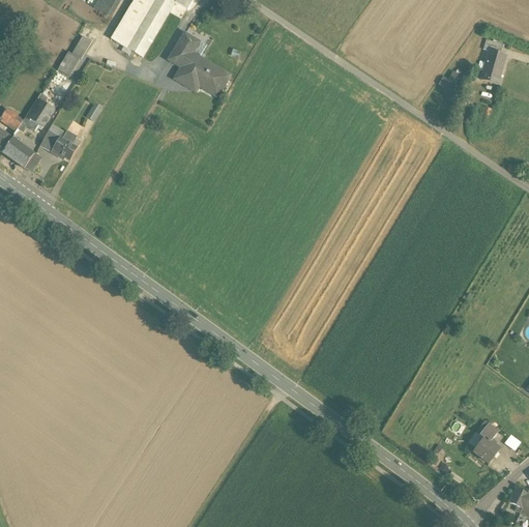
[(95,0),(92,6),(107,15),(115,0),(95,0)]
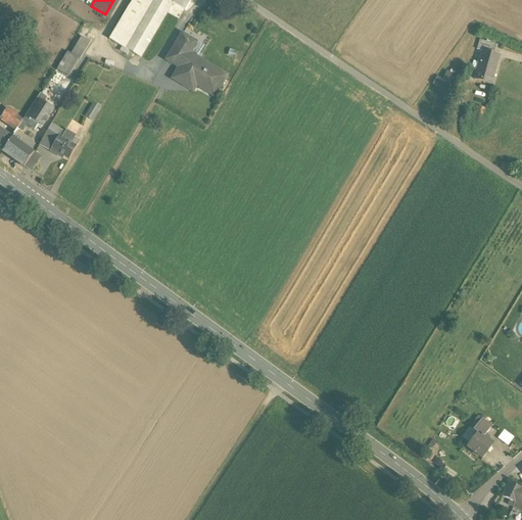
[(123,24),(116,24),(108,38),(119,44),(122,45),(125,48),(152,0),(130,0),(122,14),(126,19),(123,24)]
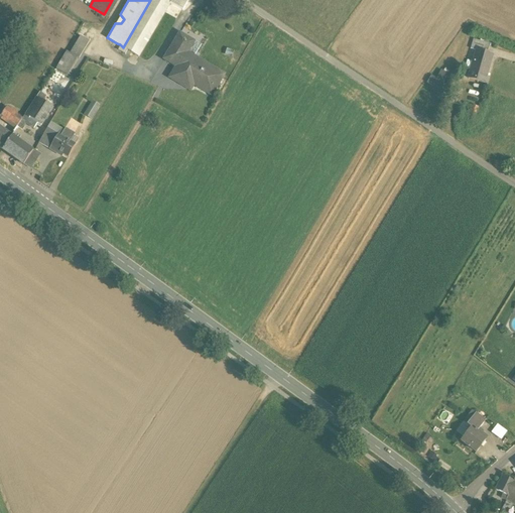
[(150,0),(123,47),(120,44),(117,49),(124,52),(126,48),(137,55),(169,2),(170,0),(150,0)]
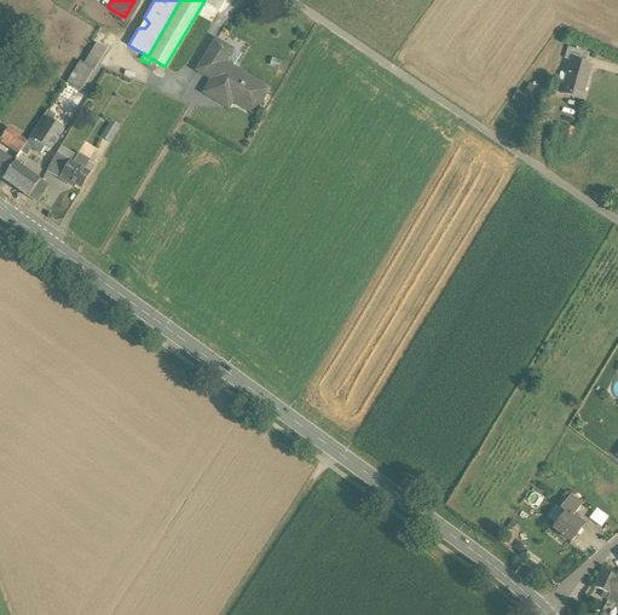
[(204,0),(203,3),(218,11),(224,0),(204,0)]
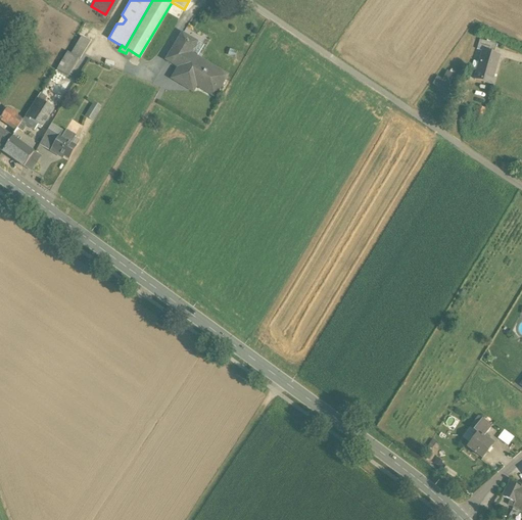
[(194,41),(182,33),(177,41),(190,49),(194,41)]
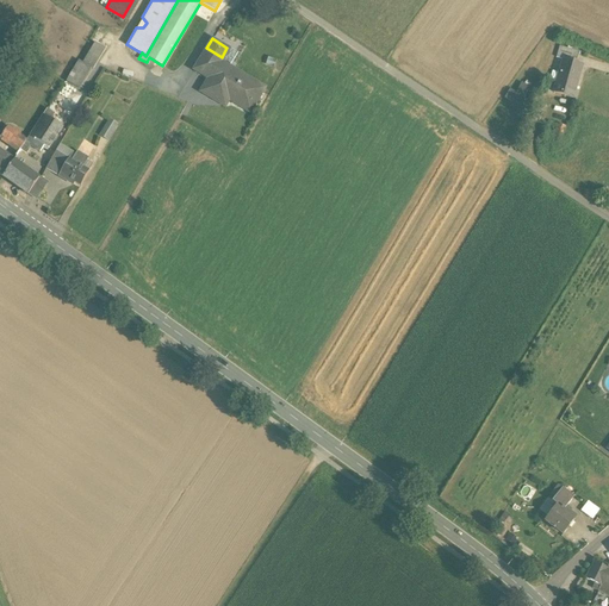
[(94,41),(82,61),(91,66),(92,67),(105,47),(94,41)]
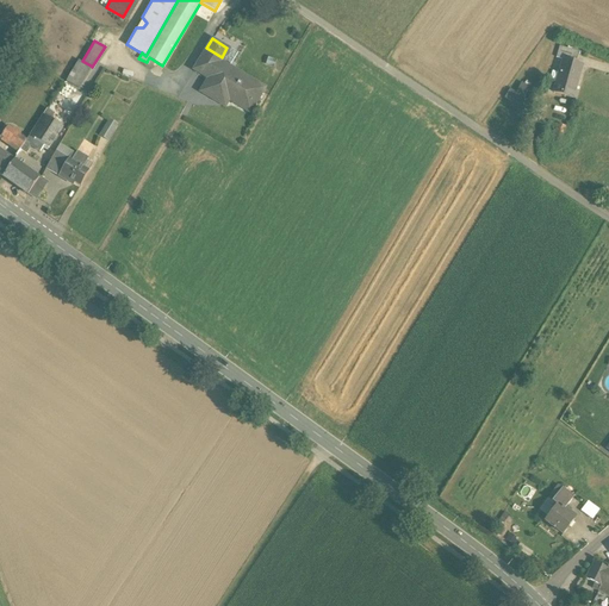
[(578,50),(558,44),(555,55),(563,57),(575,61),(578,50)]
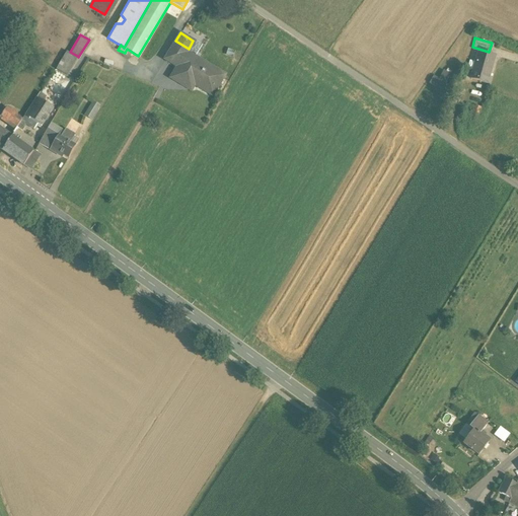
[(189,49),(175,41),(164,59),(176,66),(170,77),(180,83),(186,74),(209,88),(215,79),(219,82),(223,74),(187,52),(189,49)]
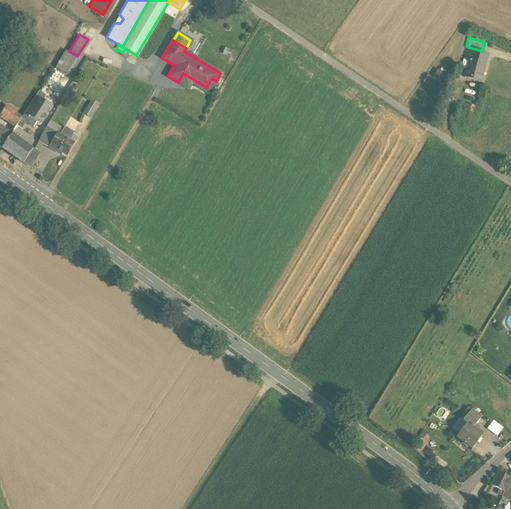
[(482,51),(472,48),(468,62),(483,67),(487,53),(482,51)]
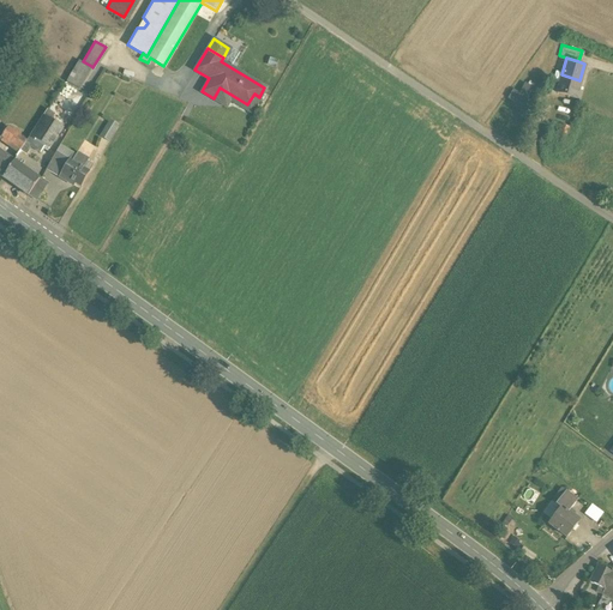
[(83,61),(78,59),(66,79),(78,86),(91,66),(83,61)]
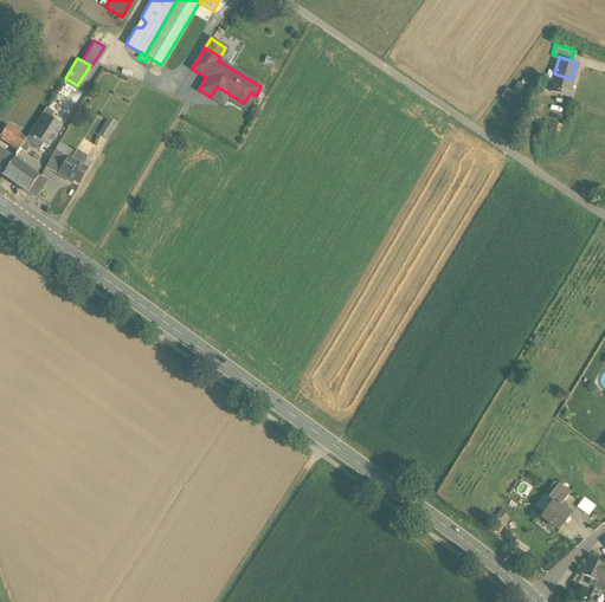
[(572,79),(554,73),(549,89),(567,96),(572,79)]
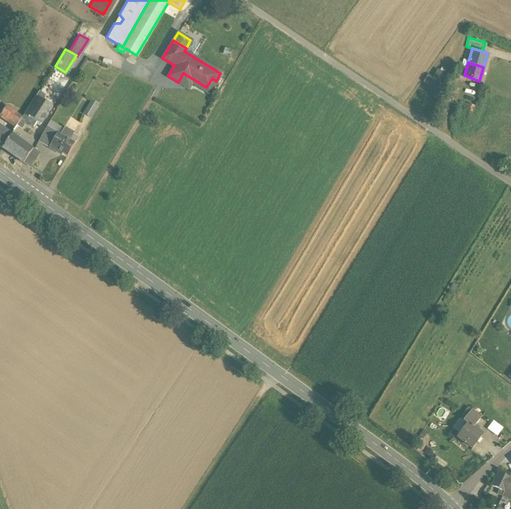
[(422,81),(434,88),(443,72),(436,68),(431,76),(426,74),(422,81)]
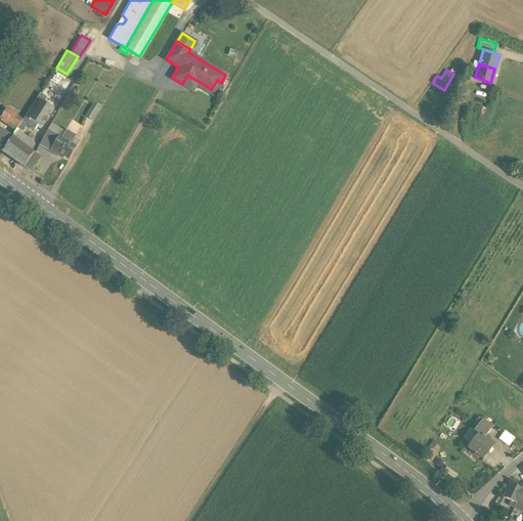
[(24,78),(13,72),(2,91),(11,97),(24,78)]
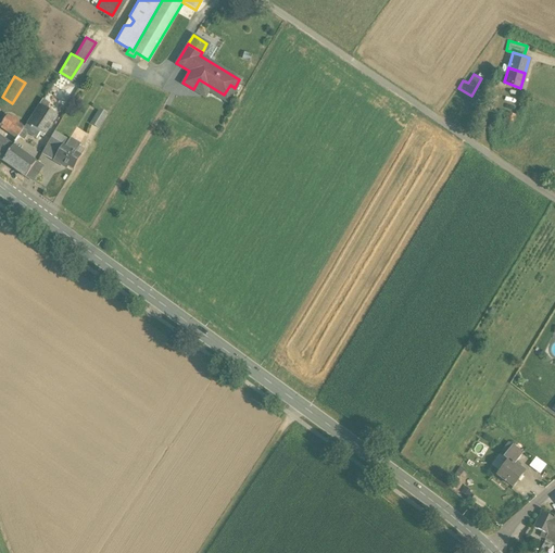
[(17,134),(14,138),(12,143),(19,149),(23,143),(20,141),(24,135),(27,129),(30,124),(42,104),(45,105),(47,101),(41,97),(23,126),(17,134)]
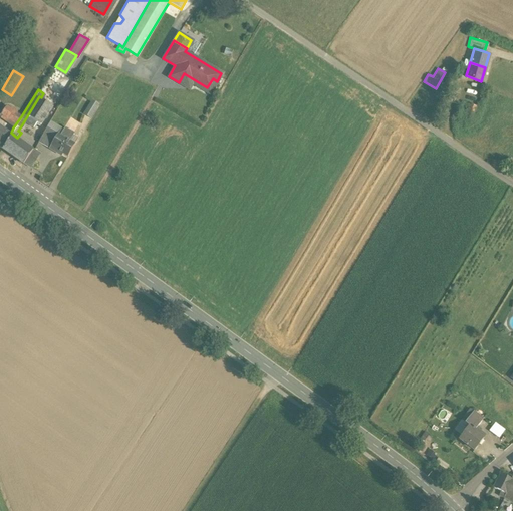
[(39,96),(28,114),(40,122),(51,104),(41,97),(39,96)]
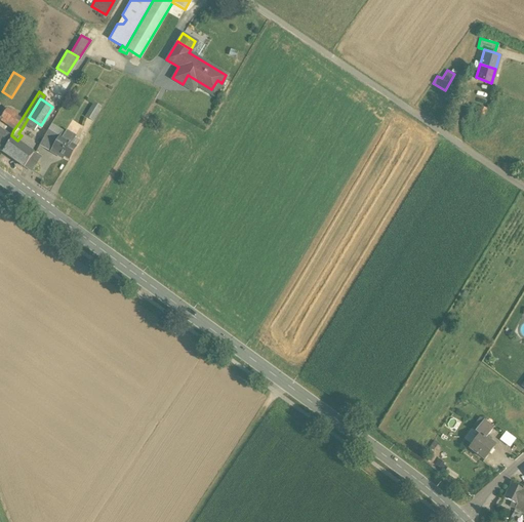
[(92,98),(84,113),(92,118),(102,104),(92,98)]
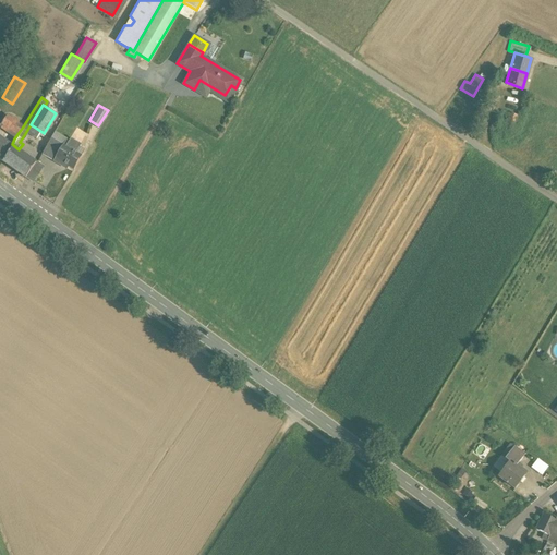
[(523,117),(504,111),(498,129),(518,135),(523,117)]
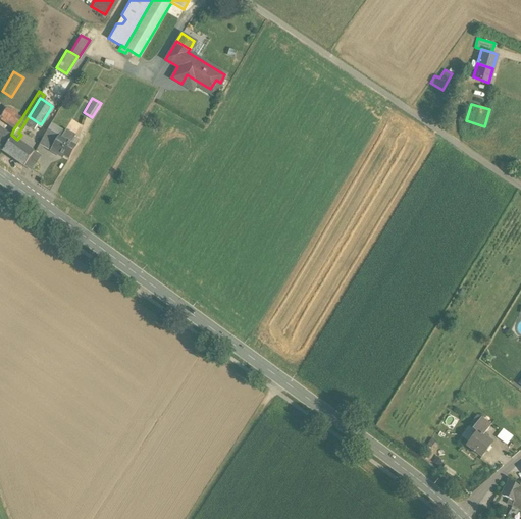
[(21,118),(6,106),(0,114),(16,125),(21,118)]
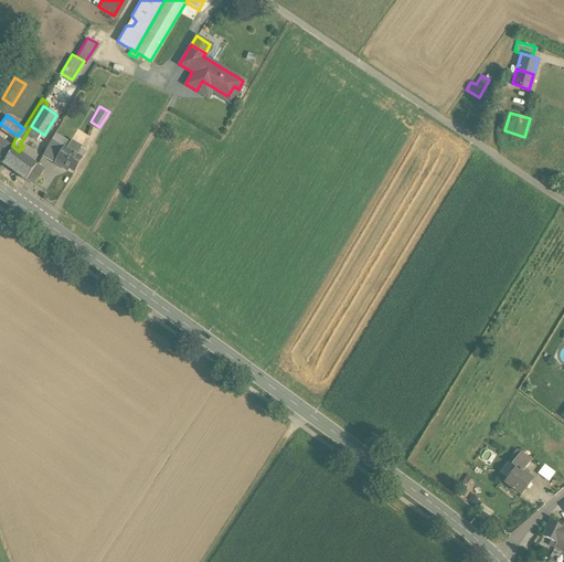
[(41,146),(28,137),(24,137),(20,144),(23,146),(34,154),(41,146)]
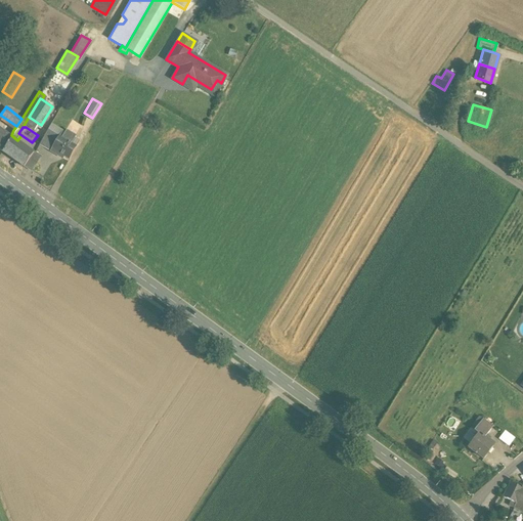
[(10,136),(0,128),(0,148),(1,149),(10,136)]
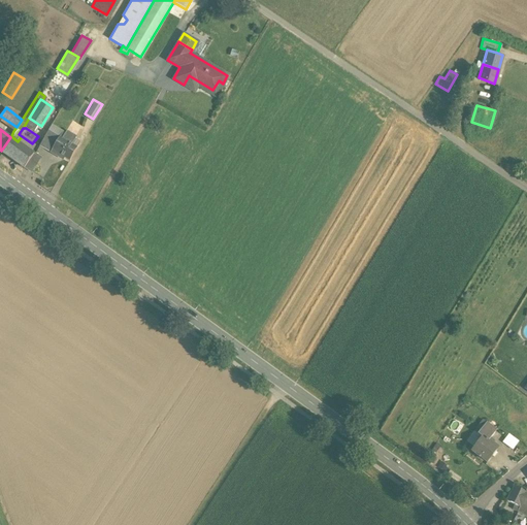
[(59,135),(47,129),(43,136),(54,142),(59,135)]
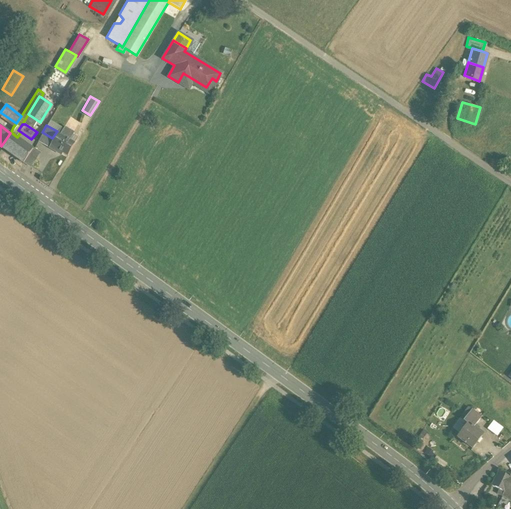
[(73,131),(63,125),(59,133),(68,138),(73,131)]
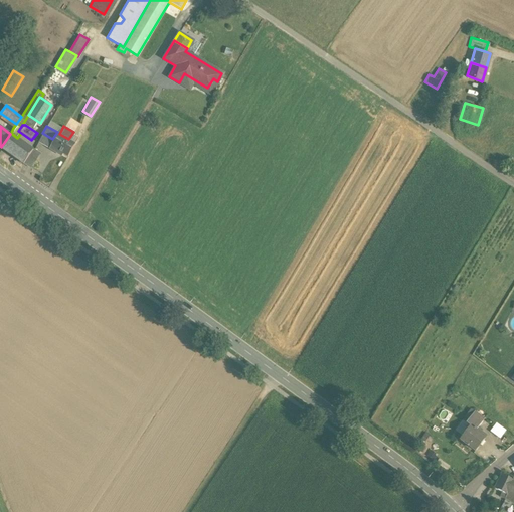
[(59,134),(57,132),(52,139),(48,146),(57,151),(59,149),(66,153),(73,142),(68,139),(59,134)]
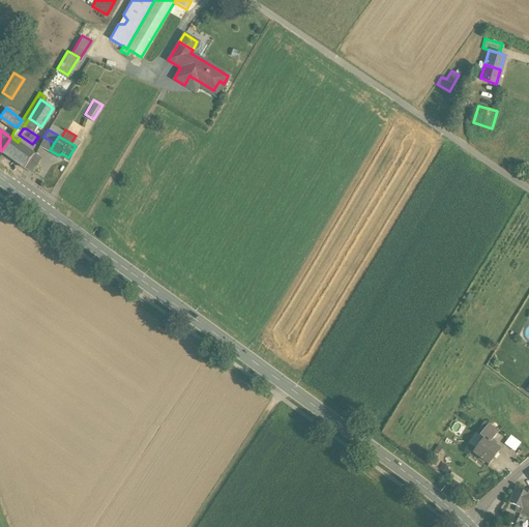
[(10,138),(1,151),(8,156),(18,142),(11,137),(10,138)]
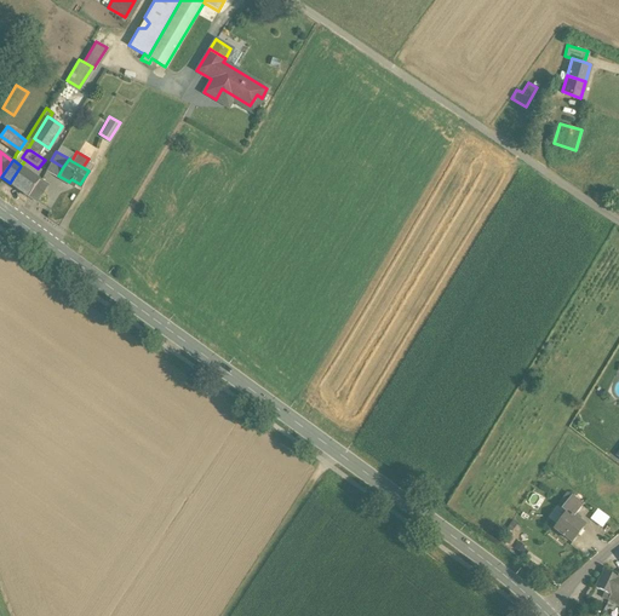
[(63,167),(51,160),(46,168),(58,176),(63,167)]
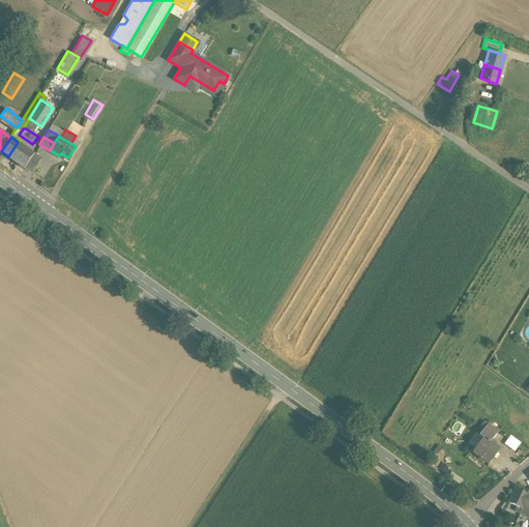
[(18,142),(8,156),(23,167),(24,165),(33,152),(30,150),(31,147),(27,145),(26,147),(18,142)]
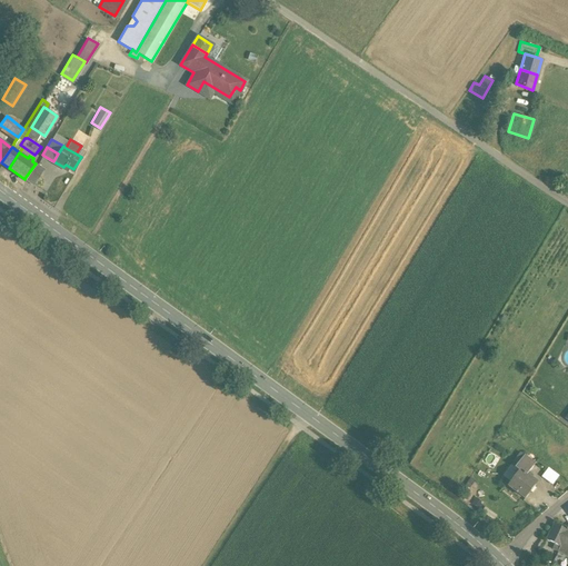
[(36,164),(26,177),(33,182),(43,169),(36,164)]
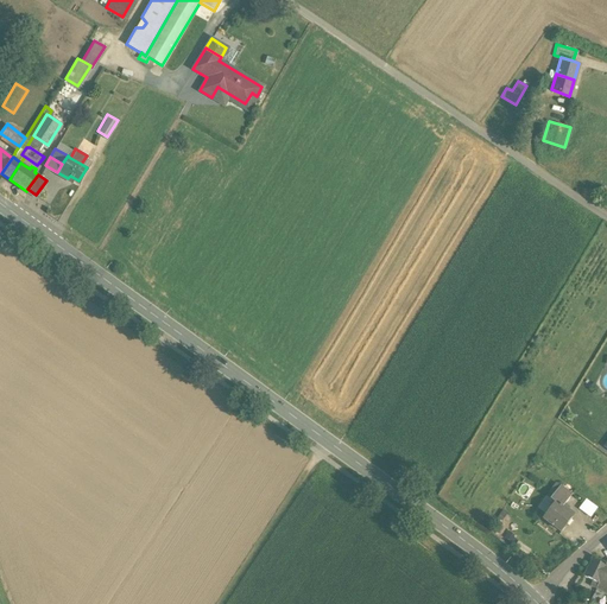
[(570,493),(558,484),(552,493),(564,502),(570,493)]
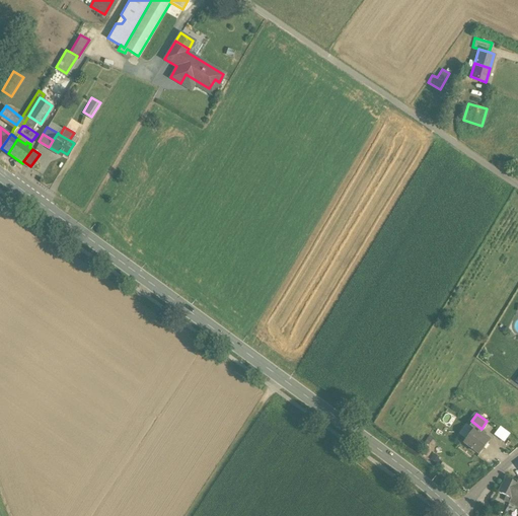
[(482,429),(471,421),(468,425),(471,428),(461,441),(477,453),(488,439),(478,432),(482,429)]
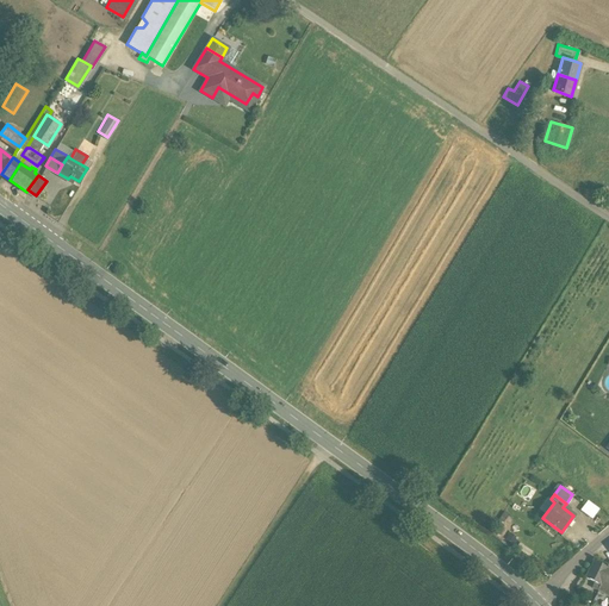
[(579,507),(591,516),(598,506),(586,498),(579,507)]
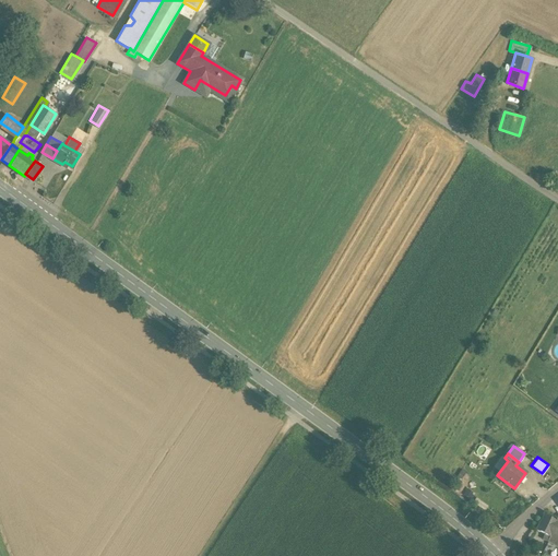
[(556,519),(544,513),(536,529),(544,533),(549,535),(547,540),(556,544),(557,539),(557,519),(556,519)]
